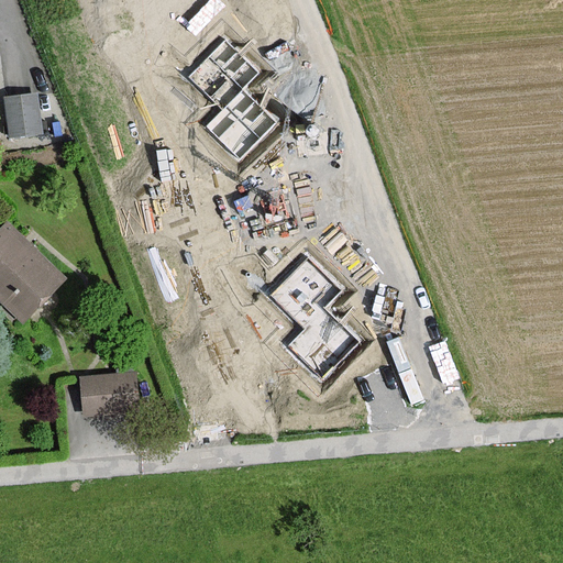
[(227,37),(185,81),(221,116),(244,91),(263,73),(227,37)]
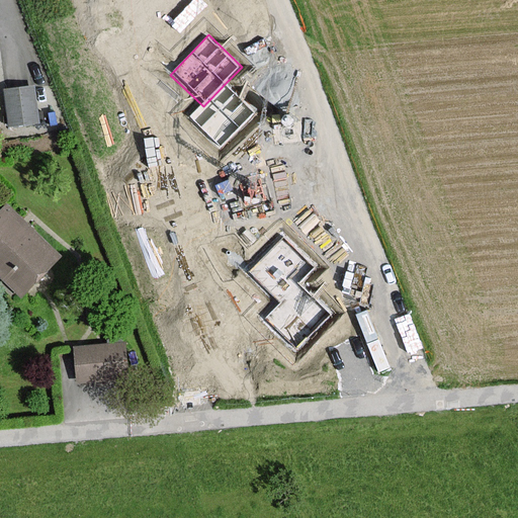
[(223,154),(259,116),(225,84),(203,106),(188,121),(223,154)]
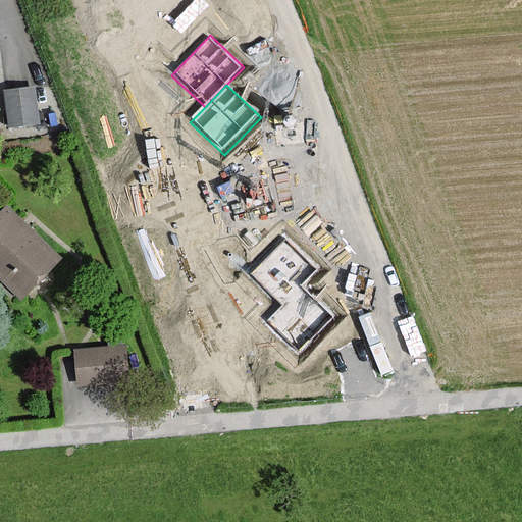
[(36,88),(4,90),(7,126),(39,123),(36,88)]
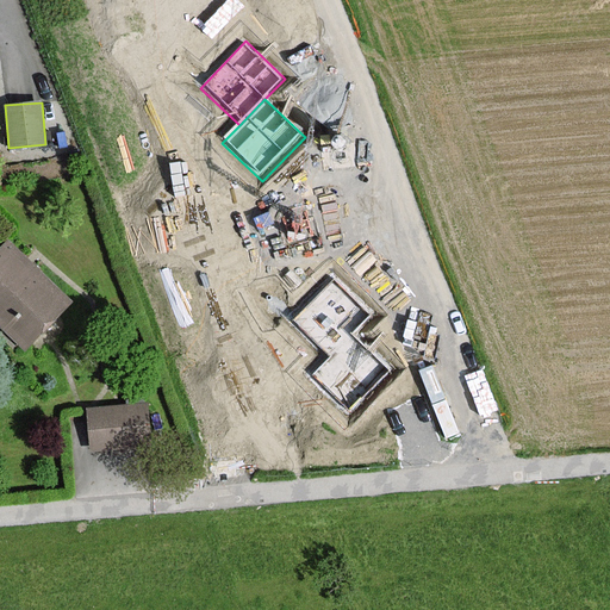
[(69,300),(5,241),(0,247),(0,327),(24,349),(69,300)]
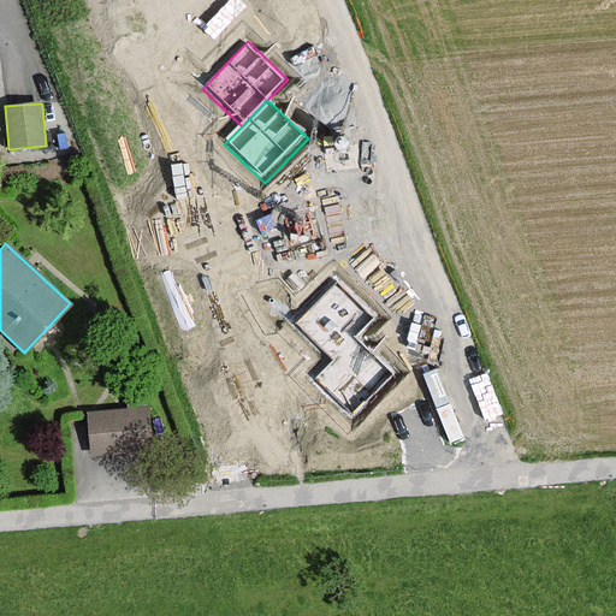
[(294,324),(332,361),(359,335),(379,314),(339,277),(294,324)]
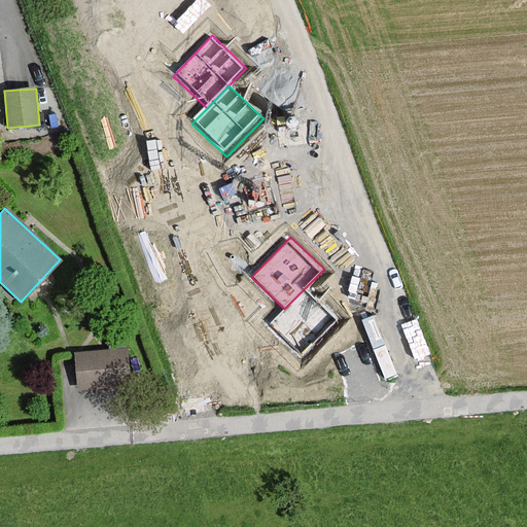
[(304,358),(341,319),(307,286),(284,309),(270,324),(304,358)]
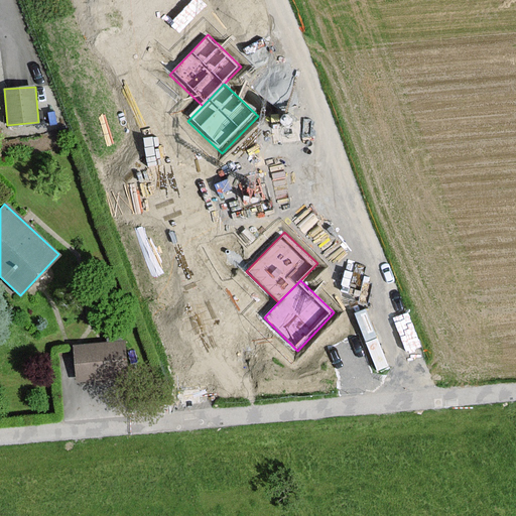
[(123,343),(76,347),(79,382),(126,378),(123,343)]
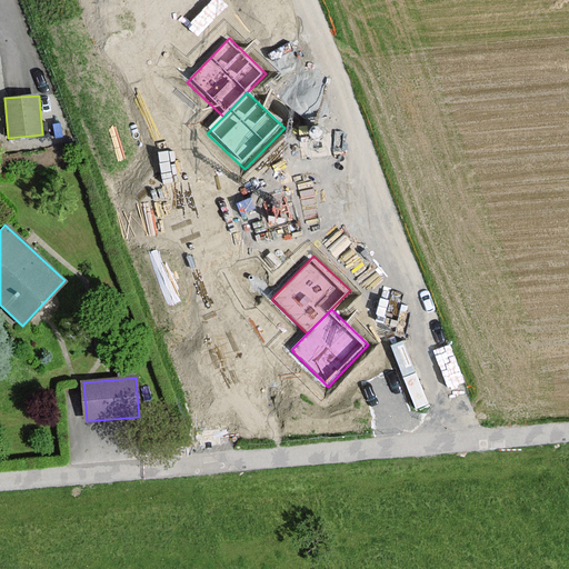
All buildings are outlined.
